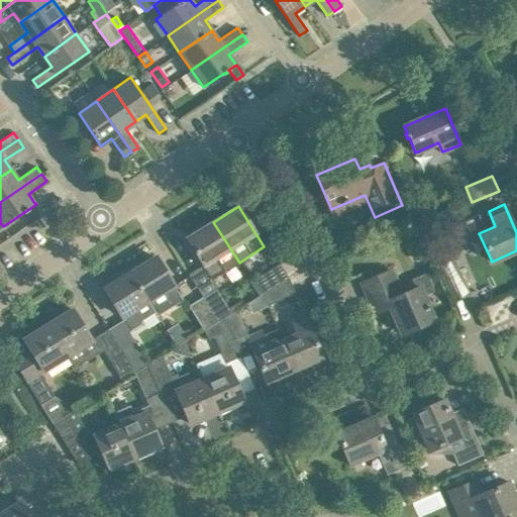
[(213,222),(187,238),(212,279),(225,271),(239,263),(213,222)]
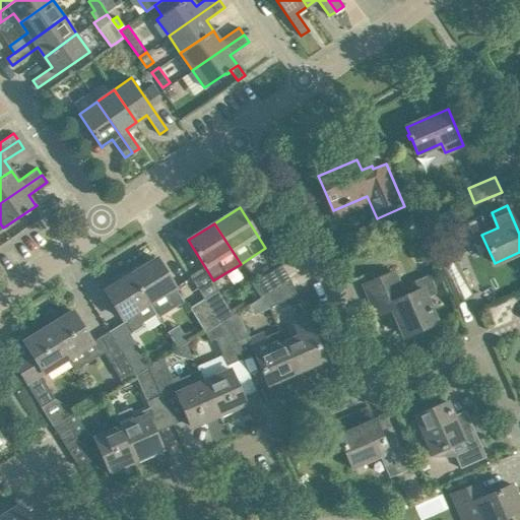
[(415,233),(404,237),(408,247),(419,242),(415,233)]
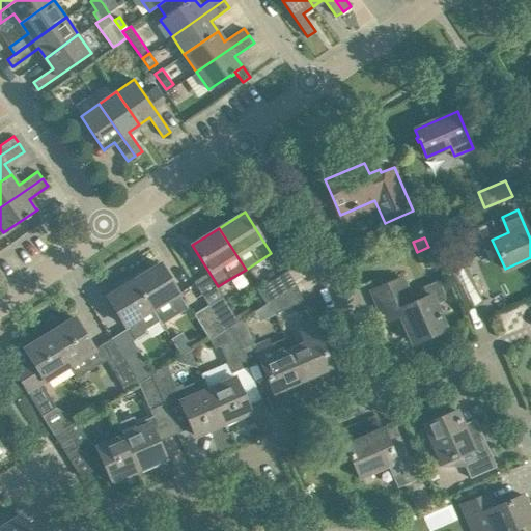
[(178,292),(161,264),(134,281),(152,310),(161,324),(188,307),(178,292)]
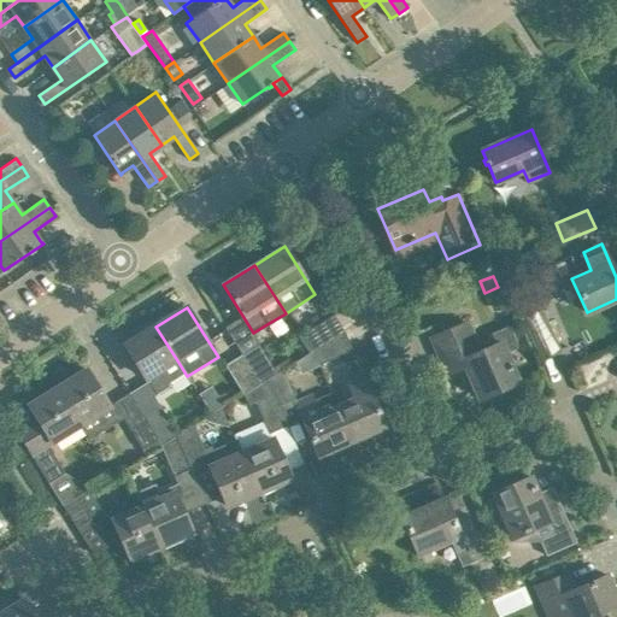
[(541,358),(559,351),(541,311),(524,318),(541,358)]
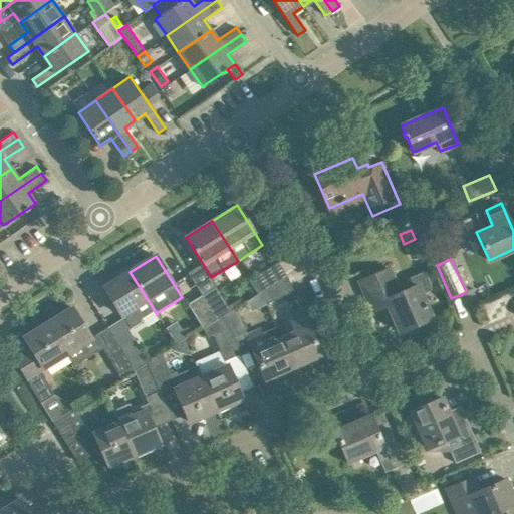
[(286,276),(279,263),(278,262),(252,277),(261,291),(286,276)]
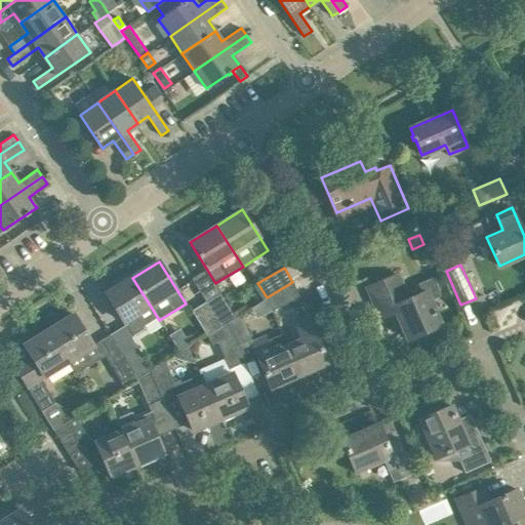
[(137,315),(151,307),(132,278),(130,274),(118,281),(120,285),(107,293),(124,321),(133,335),(146,328),(137,315)]
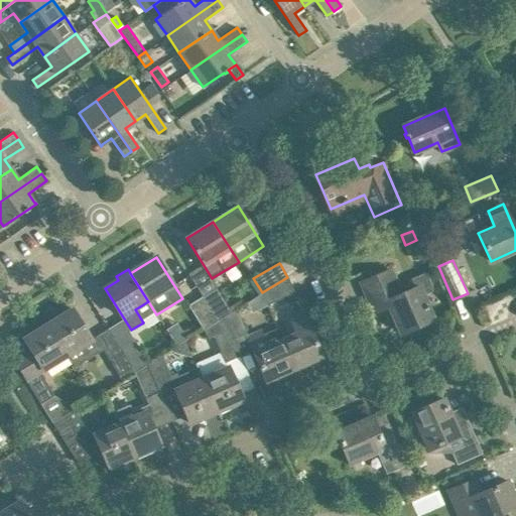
[(432,319),(422,295),(431,291),(432,289),(426,274),(423,273),(410,279),(408,284),(398,288),(389,269),(362,281),(375,311),(389,304),(401,333),(432,319)]
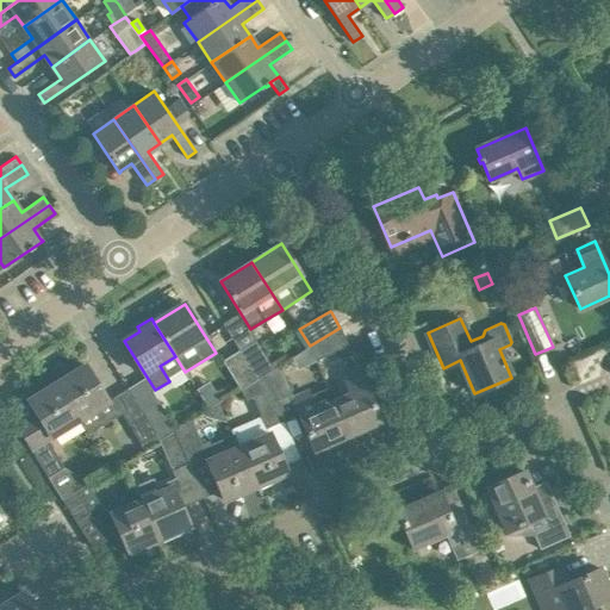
[(340,328),(310,346),(316,360),(348,346),(340,328)]
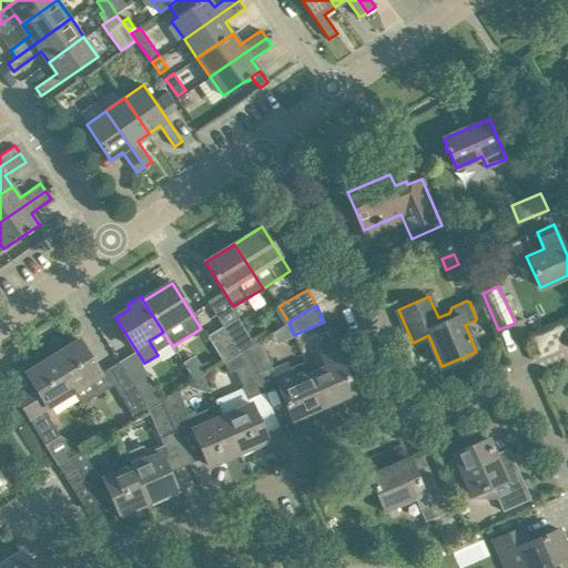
[(253,344),(240,324),(236,318),(223,327),(239,353),(245,348),(253,344)]
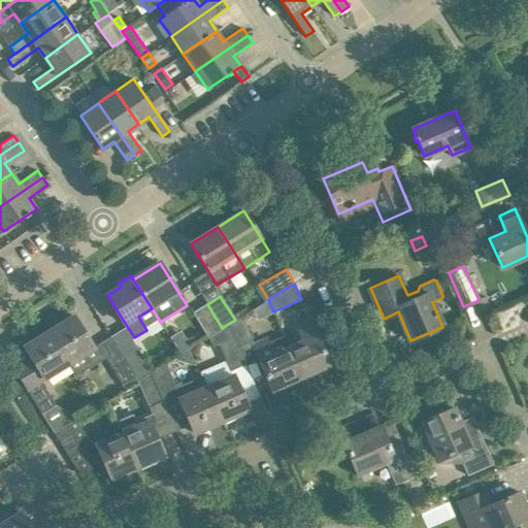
[(207,304),(192,314),(206,337),(222,328),(207,304)]
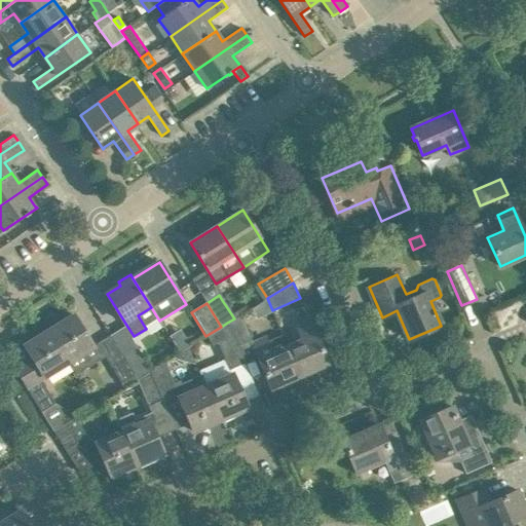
[(48,330),(68,362),(92,346),(73,314),(48,330)]
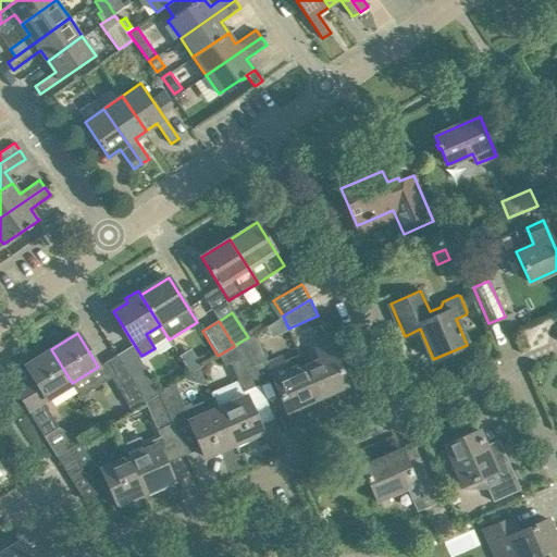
[(254,334),(248,337),(240,342),(251,367),(265,360),(254,334)]
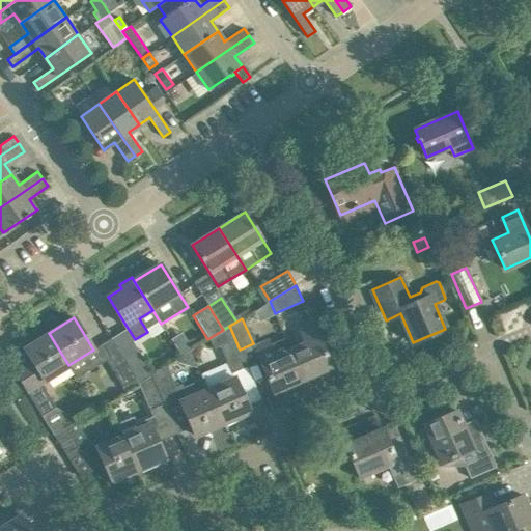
[(290,348),(303,380),(332,367),(312,322),(300,328),(306,342),(290,348)]
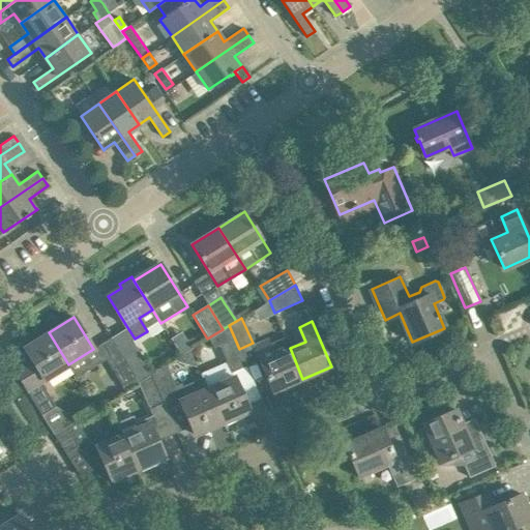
[(239,349),(229,325),(223,329),(207,339),(211,349),(218,346),(227,363),(242,356),(239,349)]
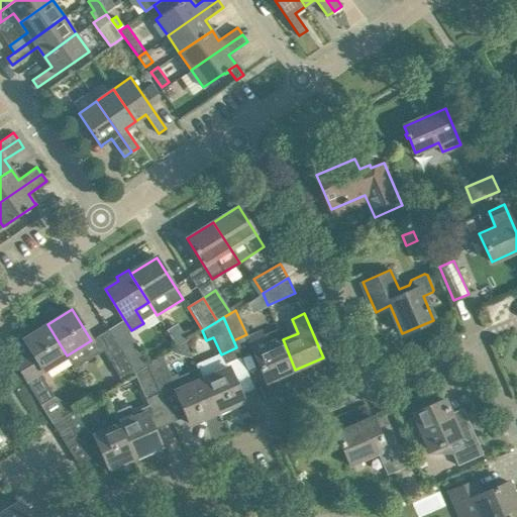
[(170,328),(180,345),(190,339),(180,322),(170,328)]
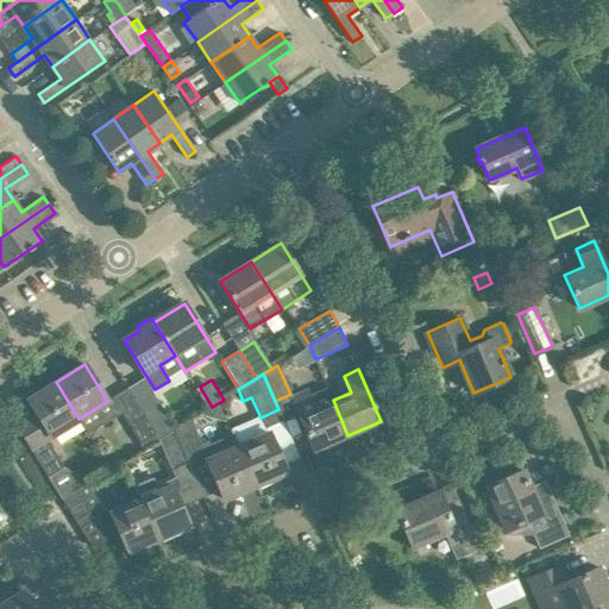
[(50,437),(79,419),(56,382),(27,400),(37,414),(17,426),(48,476),(63,466),(46,438),(50,435),(50,437)]
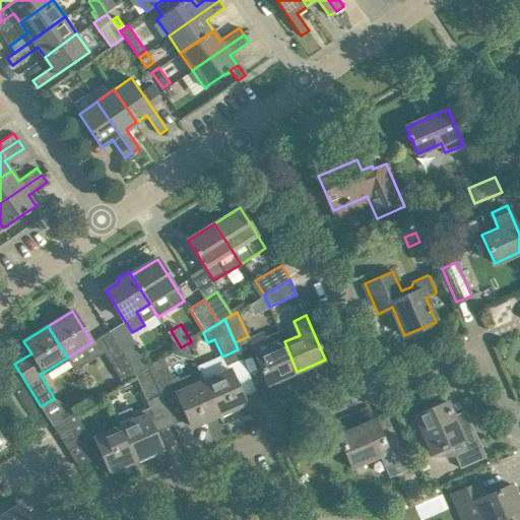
[(255,354),(268,384),(282,378),(284,382),(296,377),(295,373),(297,372),(284,341),(282,342),(278,331),(264,337),(263,334),(249,340),(255,354)]
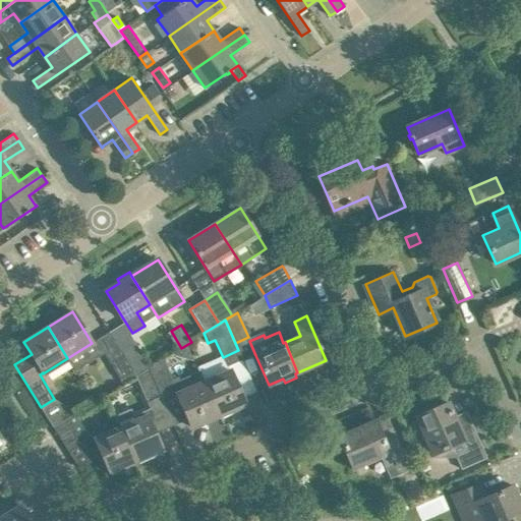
[(150,366),(135,343),(121,351),(134,371),(136,374),(149,367),(150,366)]
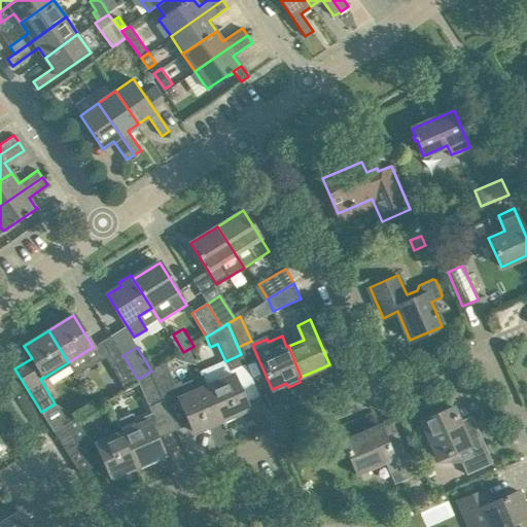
[(123,355),(108,364),(120,385),(136,376),(123,355)]
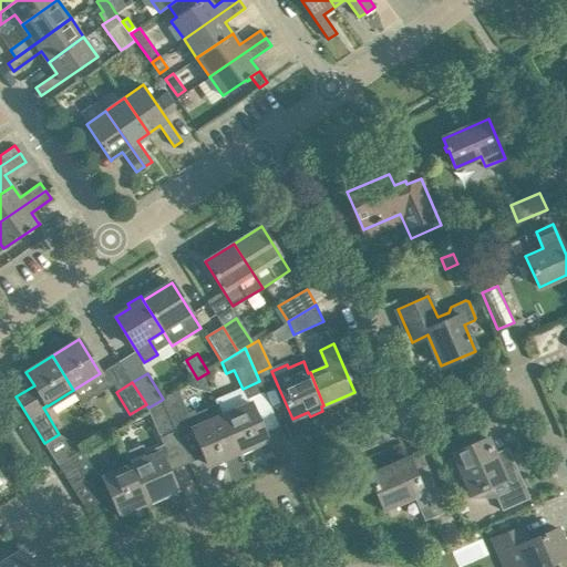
[(243,389),(215,401),(237,452),(267,440),(250,402),(248,403),(243,389)]
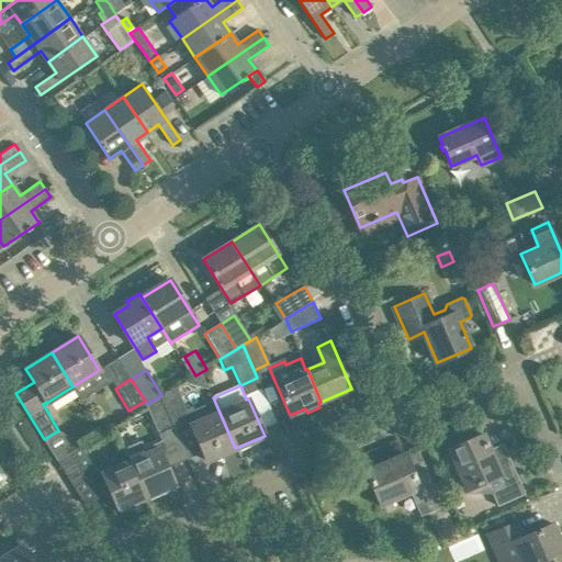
[(189,419),(175,386),(161,395),(160,396),(173,426),(189,419)]
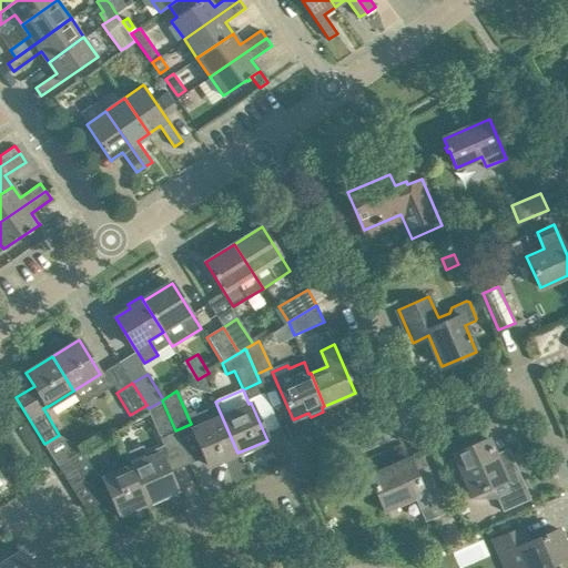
[(162,401),(149,408),(145,411),(164,452),(181,445),(175,430),(162,401)]
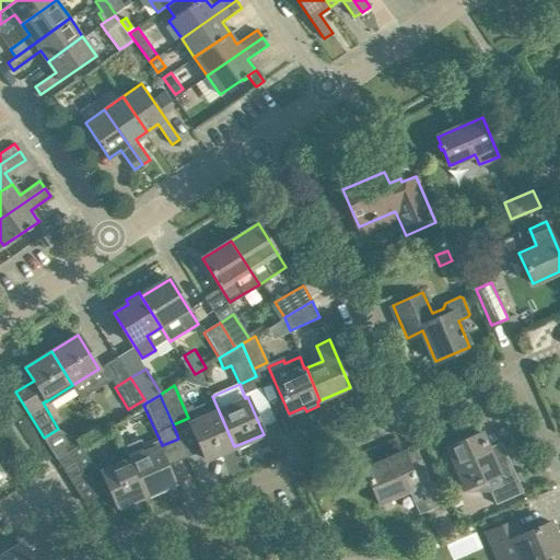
[(212,396),(184,408),(188,418),(190,422),(202,451),(207,459),(234,446),(212,396)]
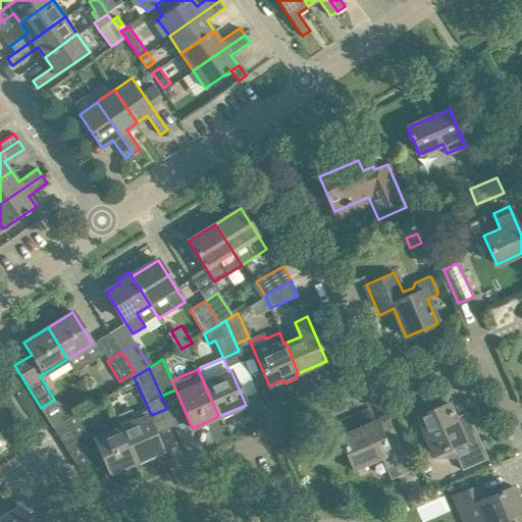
[(463,469),(487,459),(471,422),(459,427),(449,403),(417,417),(418,419),(411,422),(409,426),(420,453),(425,454),(431,451),(434,458),(458,457),(463,469)]
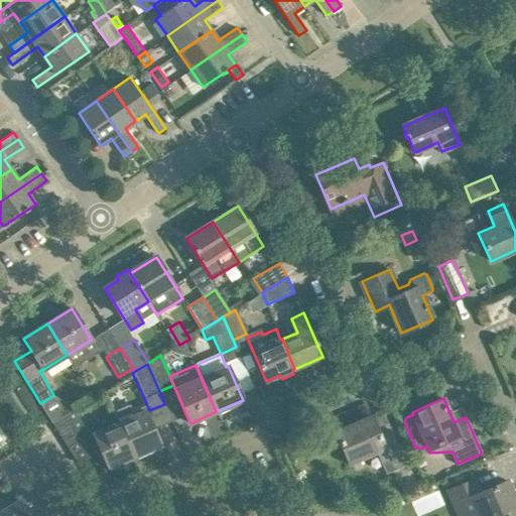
[(0,425),(12,418),(0,399),(0,425)]
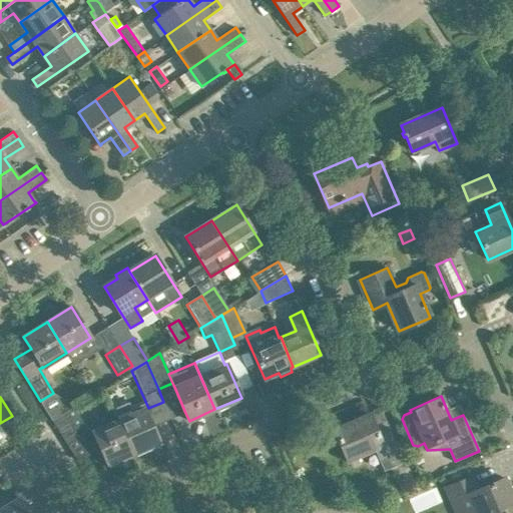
[(153,427),(145,409),(133,414),(128,403),(114,409),(119,420),(134,453),(159,442),(153,427)]
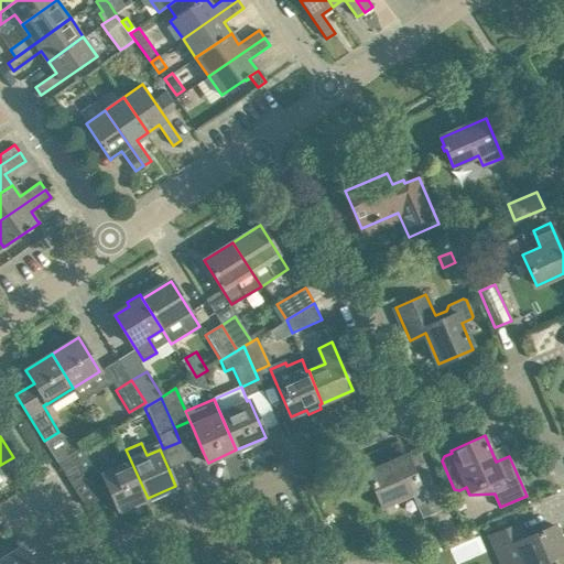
[(57,462),(60,466),(74,488),(87,479),(82,472),(91,466),(79,447),(63,458),(57,462)]
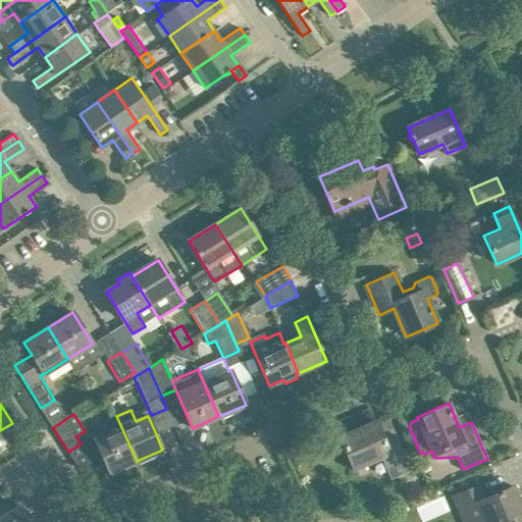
[(381,436),(375,421),(340,436),(354,469),(381,457),(386,470),(393,468),(397,477),(412,470),(394,430),(381,436)]
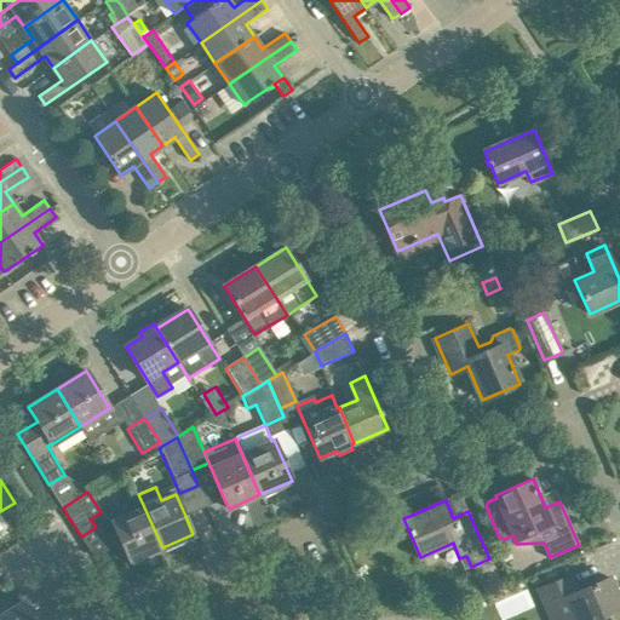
[(130,562),(162,547),(144,507),(113,521),(130,562)]
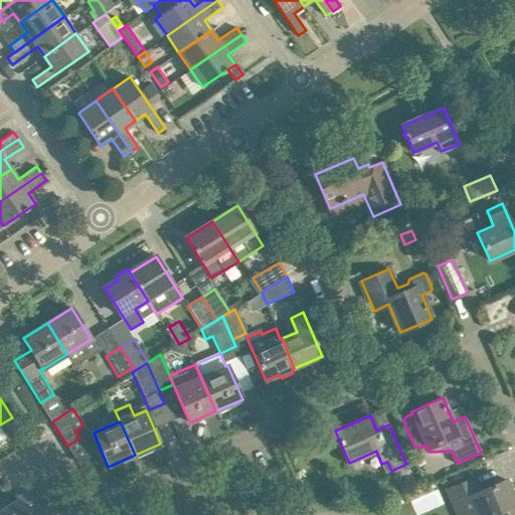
[(514,514),(514,498),(507,480),(480,491),(474,478),(448,490),(458,514),(469,514),(478,511),(479,514),(514,514)]
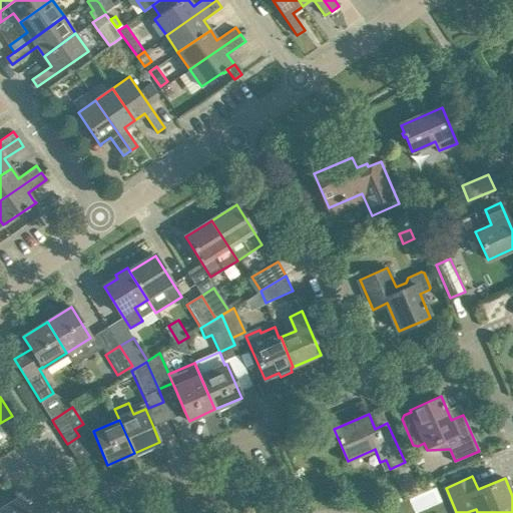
[(43,512),(38,504),(27,511),(19,497),(0,509),(0,512),(43,512)]
